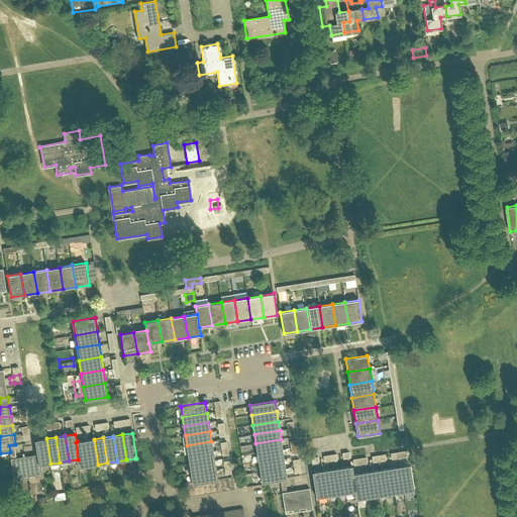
[(37,440),(35,440),(37,454),(38,454),(40,466),(41,464),(50,463),(46,438),(37,440)]
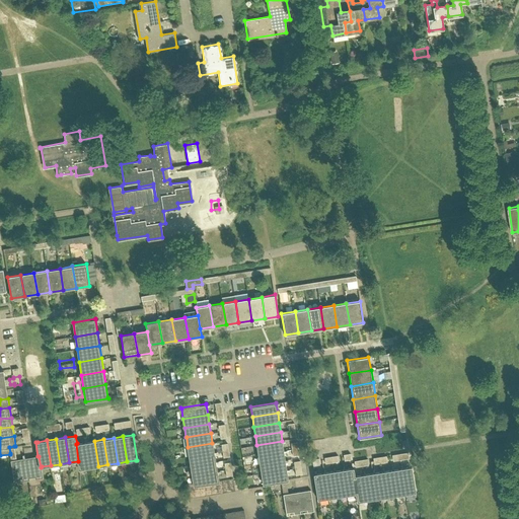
[(94,441),(85,442),(89,467),(98,466),(94,441)]
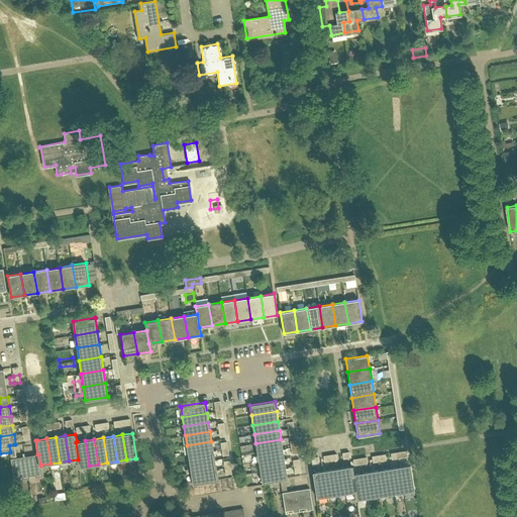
[(281,439),(255,443),(257,452),(283,448),(281,439)]
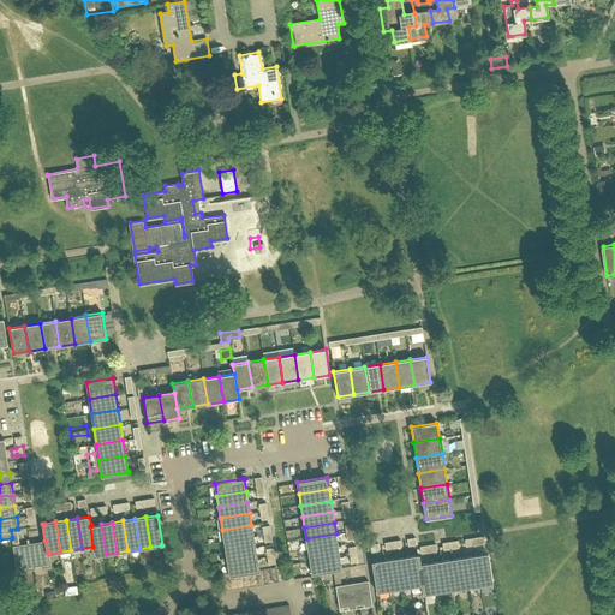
[(91,525),(90,526),(93,547),(94,556),(106,554),(101,524),(91,525)]
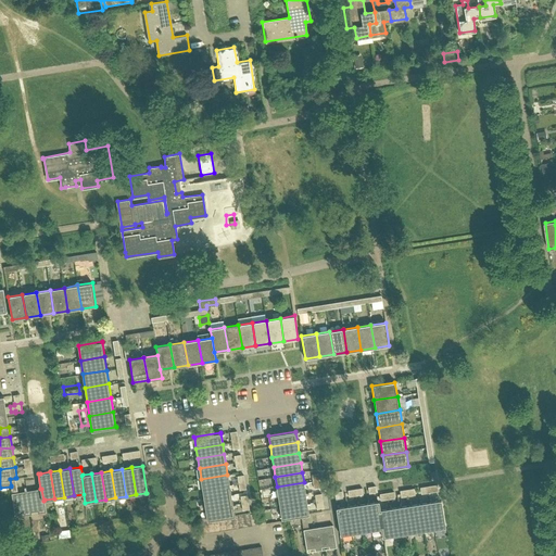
[(201,479),(202,489),(229,484),(227,475),(201,479)]
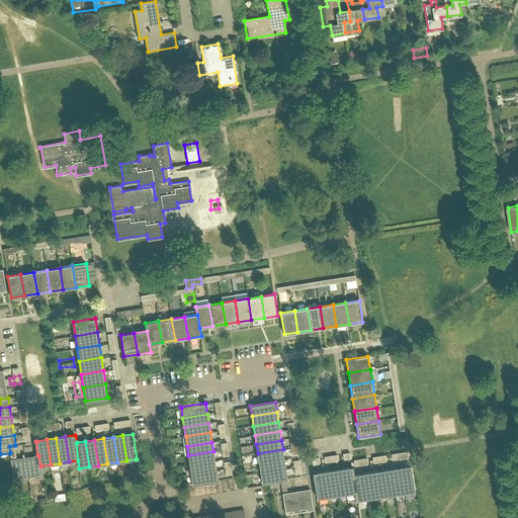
[(283,449),(258,453),(259,463),(284,459),(283,449)]
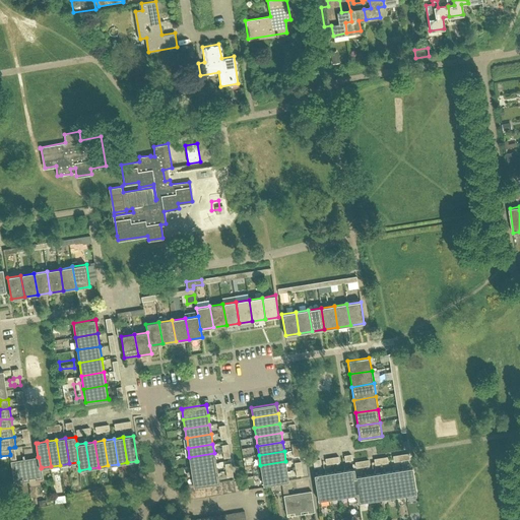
[(214,453),(189,457),(191,466),(215,462),(214,453)]
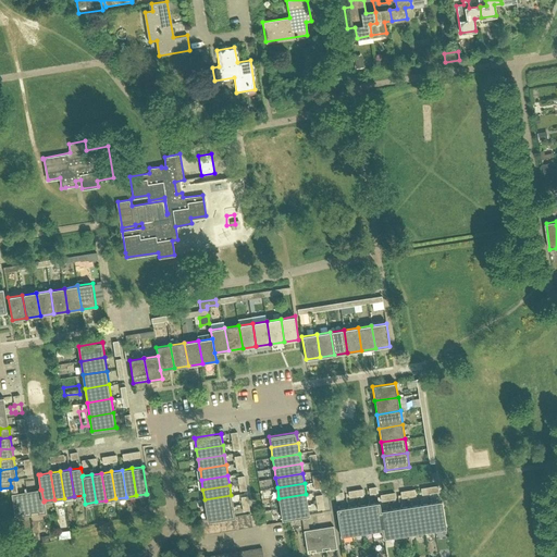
[(40,490),(27,492),(31,515),(32,515),(32,511),(38,510),(38,514),(47,512),(45,500),(44,502),(41,490),(40,490)]
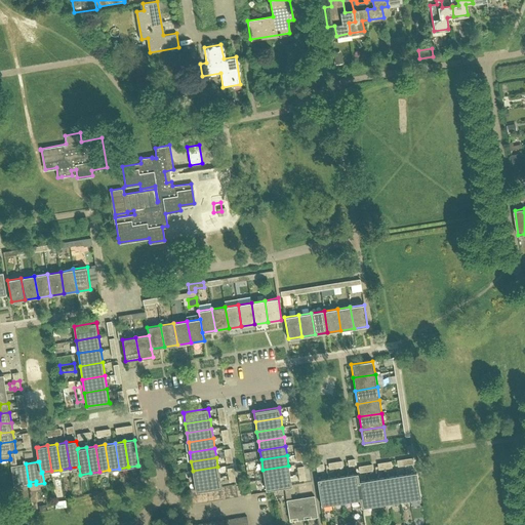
[(26,463),(11,466),(14,488),(16,487),(15,485),(22,484),(23,487),(29,485),(26,463)]
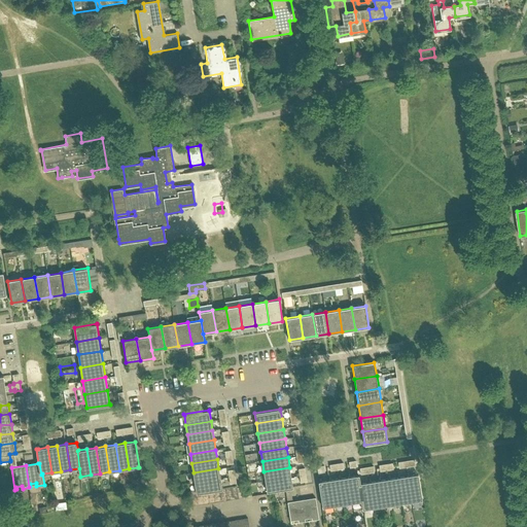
[(289,467),(264,471),(266,481),(291,477),(289,467)]
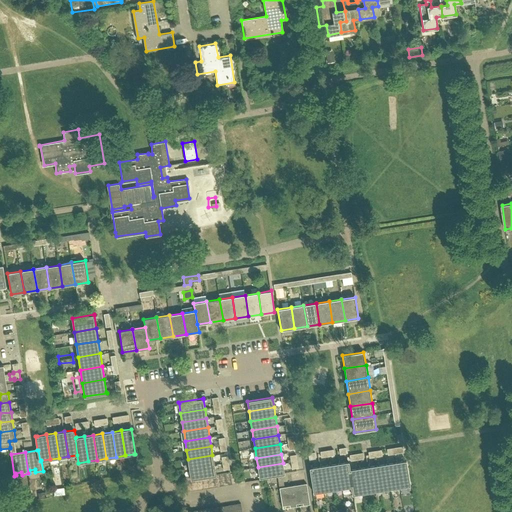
[(212,455),(188,459),(189,468),(214,464),(212,455)]
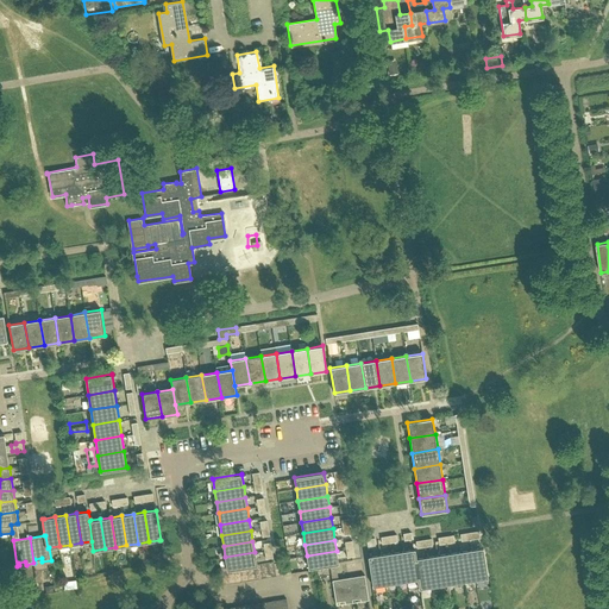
[(482,548),(471,550),(475,579),(487,577),(488,577),(483,547),(482,548)]
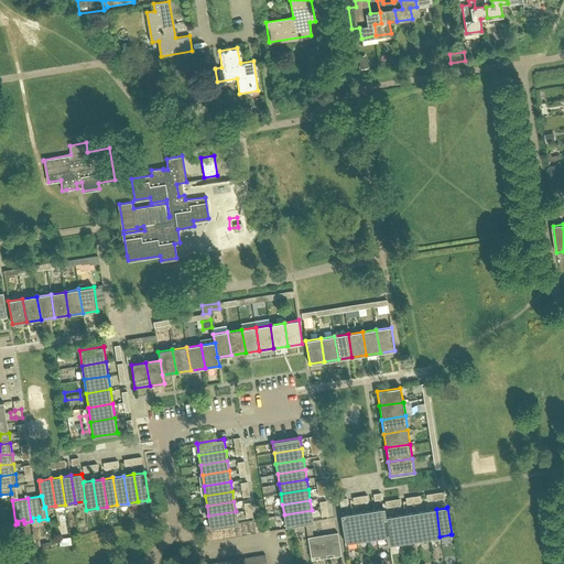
[(384,508),(373,510),(377,538),(387,537),(388,535),(384,518),(386,517),(384,508)]
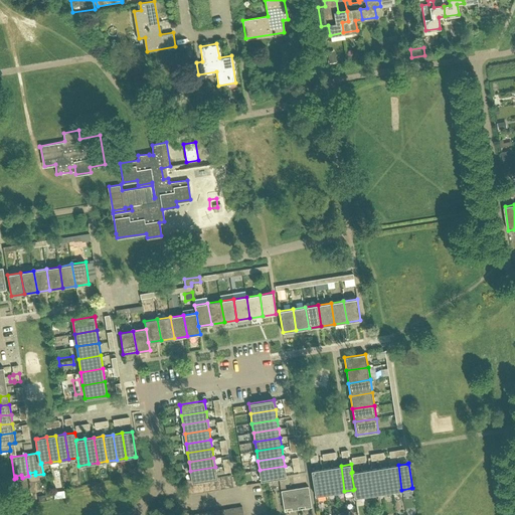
[(398,465),(388,467),(392,491),(401,490),(398,465)]
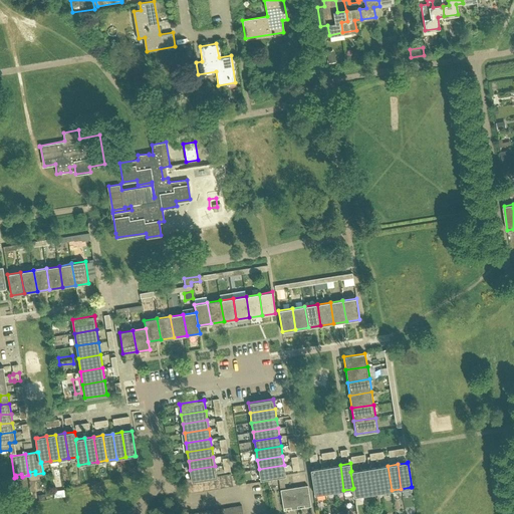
[(284,465),(259,469),(260,479),(267,478),(279,476),(283,476),(285,475),(285,474),(284,465)]
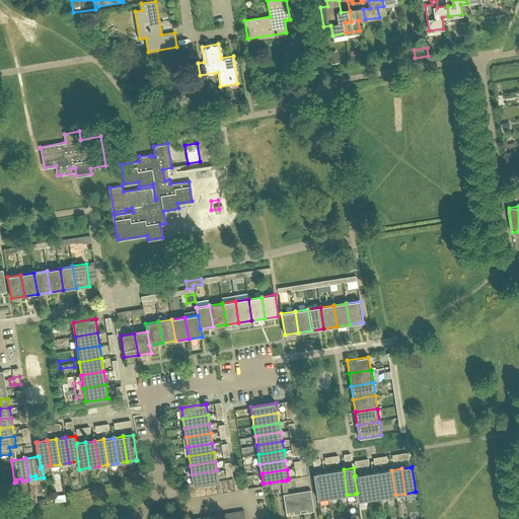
[(344,469),(334,471),(338,496),(347,495),(344,469)]
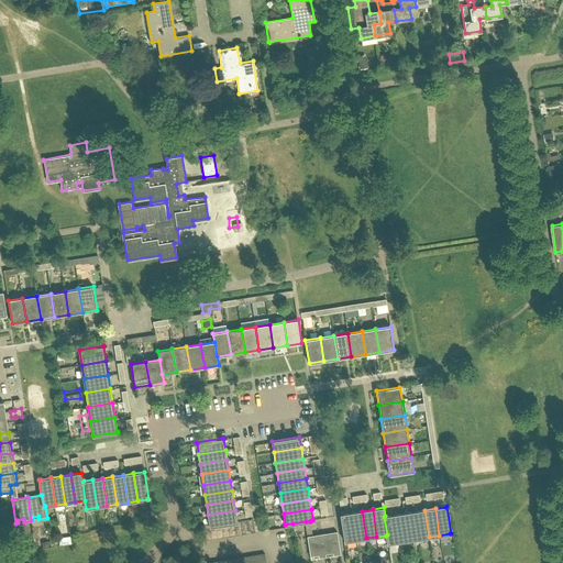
[(235,510),(208,515),(210,526),(216,526),(221,525),(228,523),(234,522),(238,522),(235,510)]
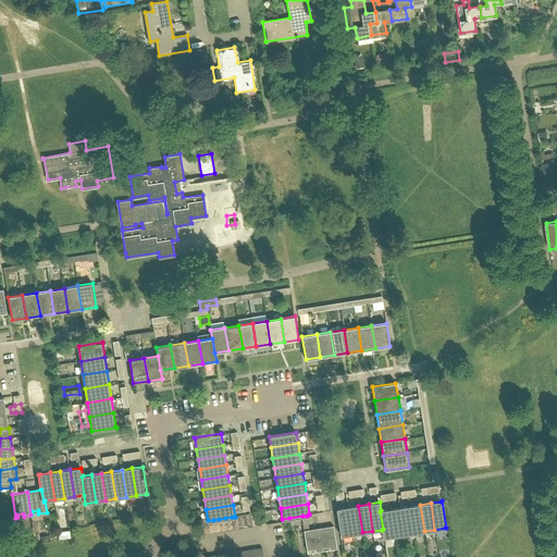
[(420,505),(410,506),(415,533),(424,531),(420,505)]
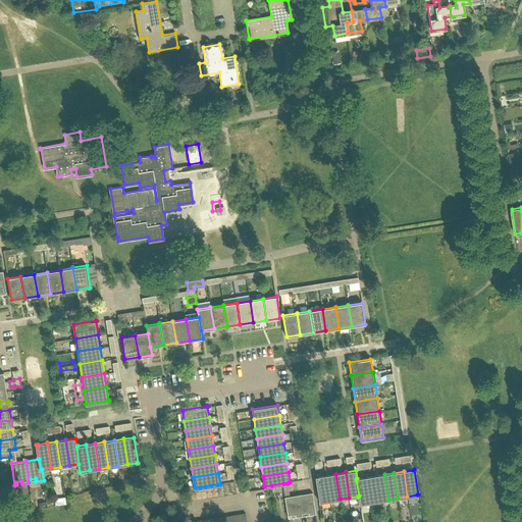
[(335,474),(326,475),(330,501),(340,499),(335,474)]
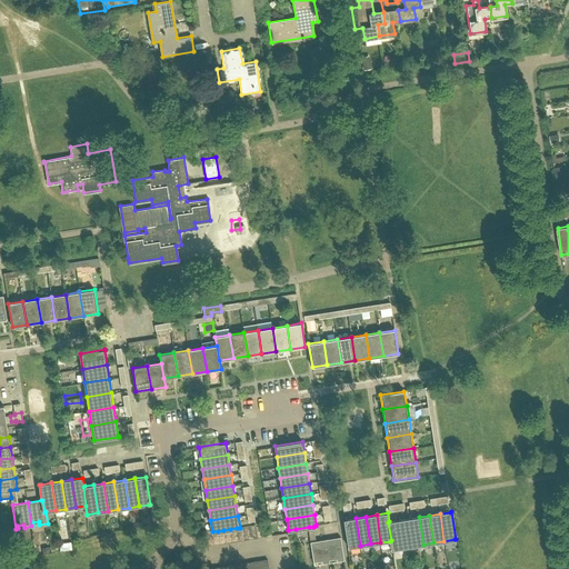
[(419,517),(409,519),(413,546),(423,545),(419,517)]
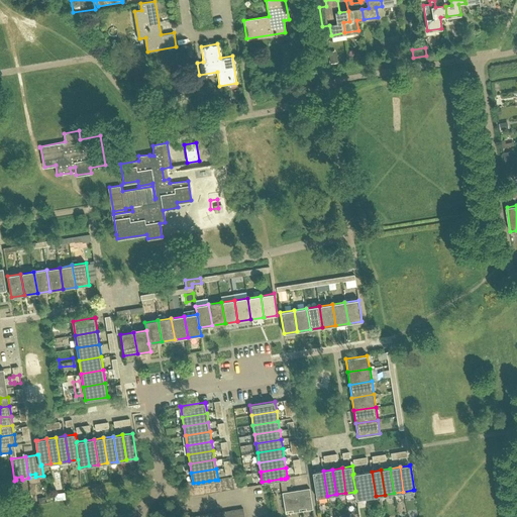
[(313,473),(316,497),(317,498),(327,496),(323,471),(313,473)]
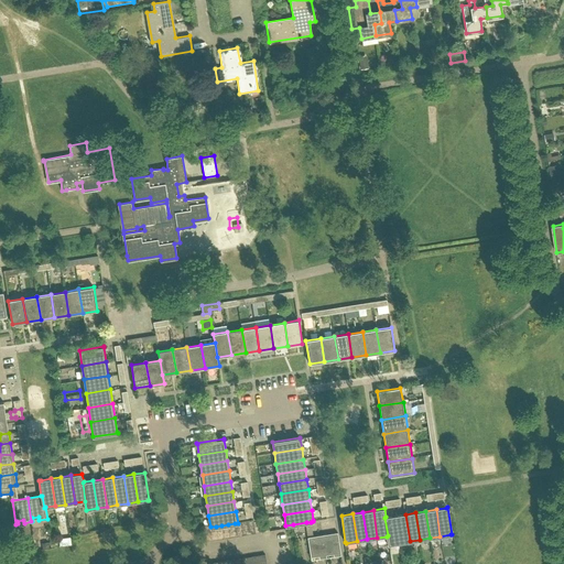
[(405,514),(394,516),(399,543),(410,541),(405,514)]
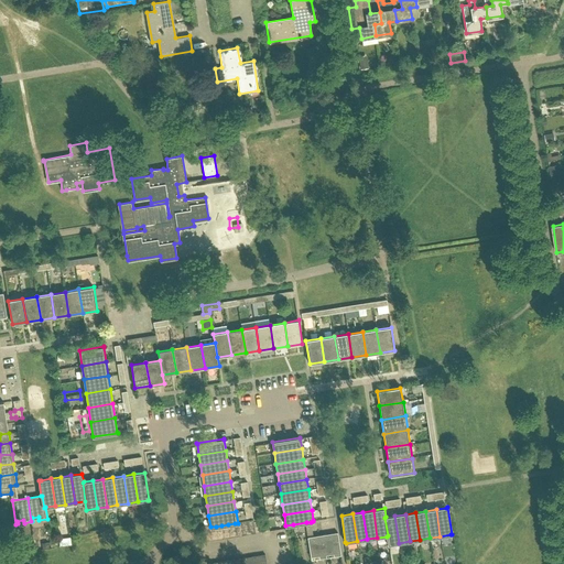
[(386,517),(384,518),(388,535),(387,537),(388,544),(399,543),(394,516),(386,517)]
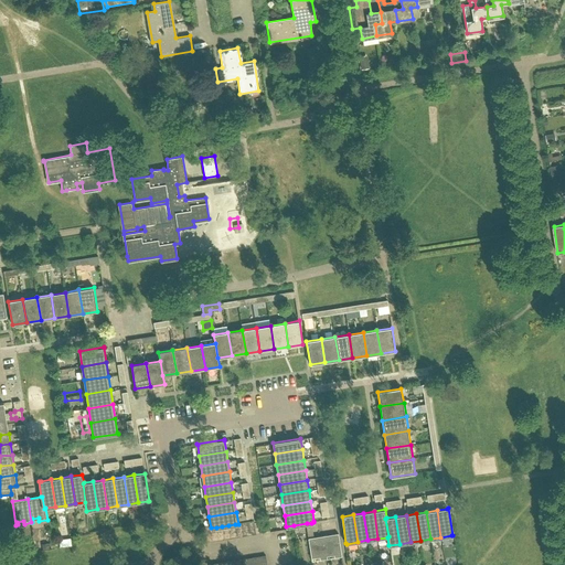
[(342,556),(339,533),(323,535),(327,558),(328,558),(327,555),(334,554),(334,557),(342,556)]
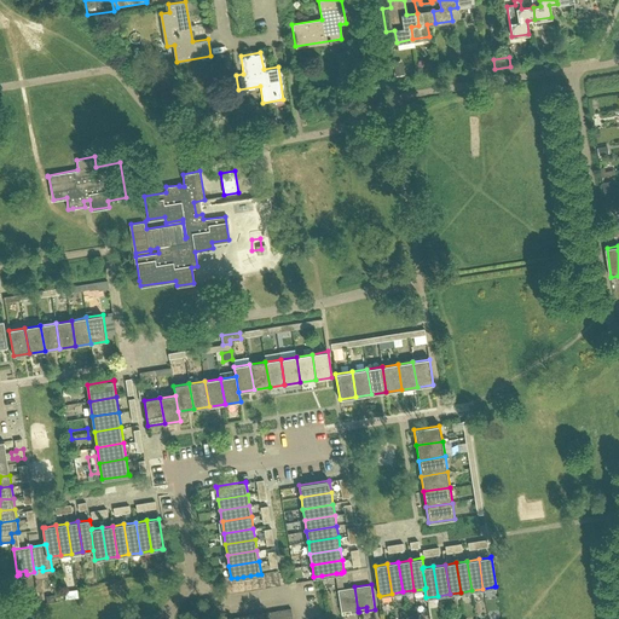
[(351,609),(351,613),(358,612),(354,586),(337,589),(342,614),(342,611),(351,609)]
